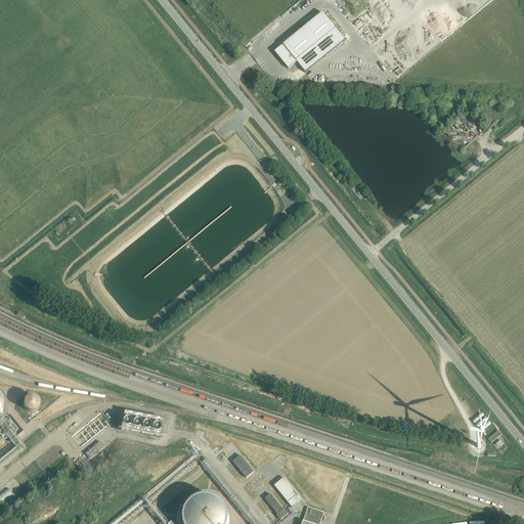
[(284,46),(274,52),(286,62),(284,63),(289,70),(297,62),(296,61),(336,29),(323,13),(304,29),(282,45),(284,46)]
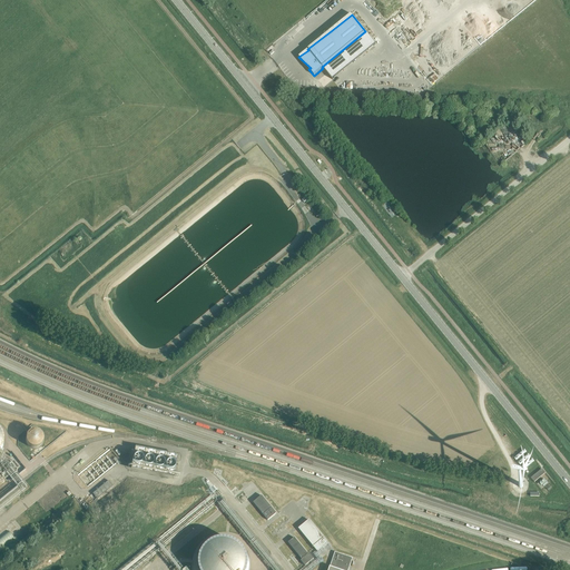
[(385,207),(394,216),(396,214),(387,205),(385,207)]
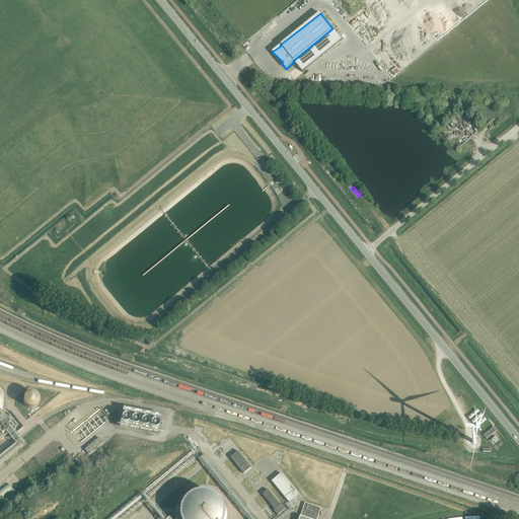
[(39,403),(39,402),(39,400),(39,399),(38,398),(36,397),(35,396),(34,396),(32,395),(30,395),(29,395),(28,396),(26,397),(25,398),(25,399),(24,400),(24,402),(24,403),(25,404),(25,406),(26,408),(27,409),(28,409),(30,410),(31,410),(33,410),(34,409),(35,409),(36,408),(38,406),(39,404),(39,403)]
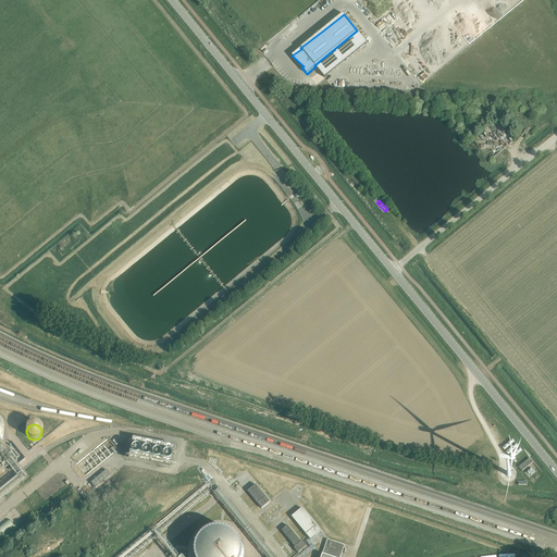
[(514,440),(503,448),(505,450),(515,442),(514,440)]
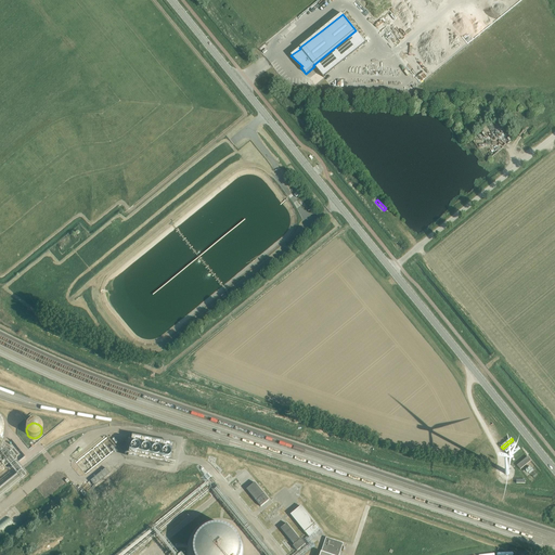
[(515,442),(505,451),(506,453),(517,444),(515,442)]
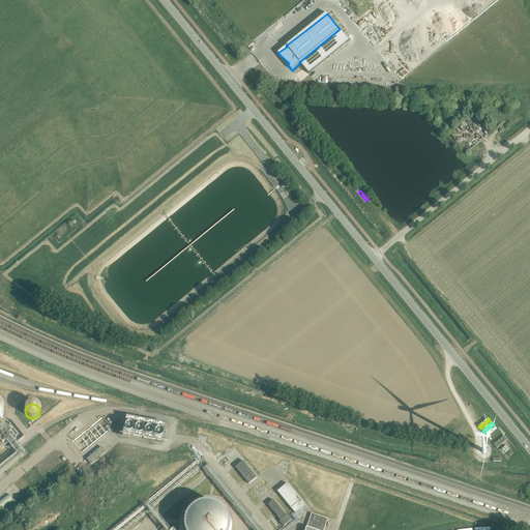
[(495,428),(486,435),(488,437),(497,429),(495,428)]
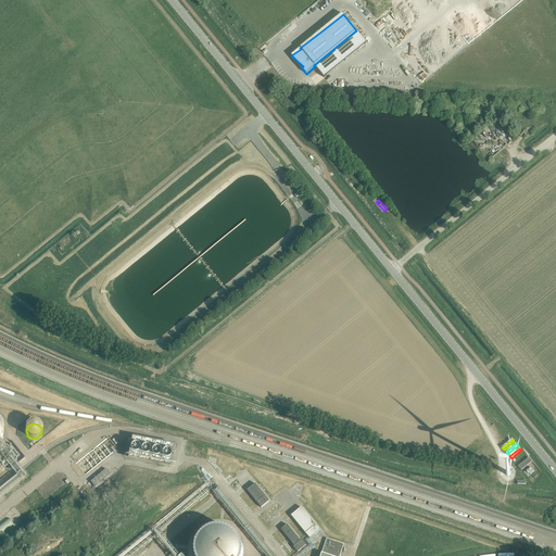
[(521,470),(532,462),(529,457),(518,467),(521,470)]
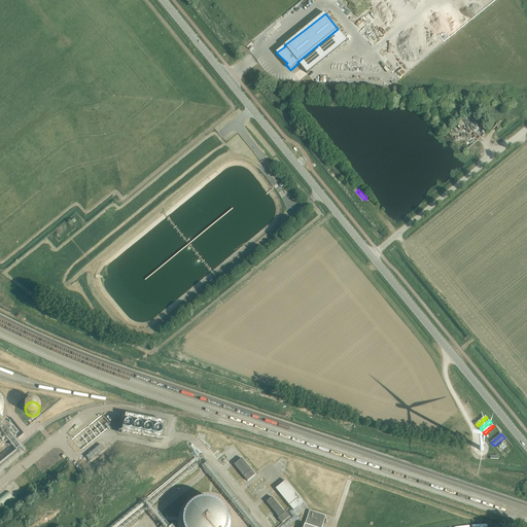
[(501,447),(500,448),(503,451),(508,446),(502,441),(499,444),(501,447)]
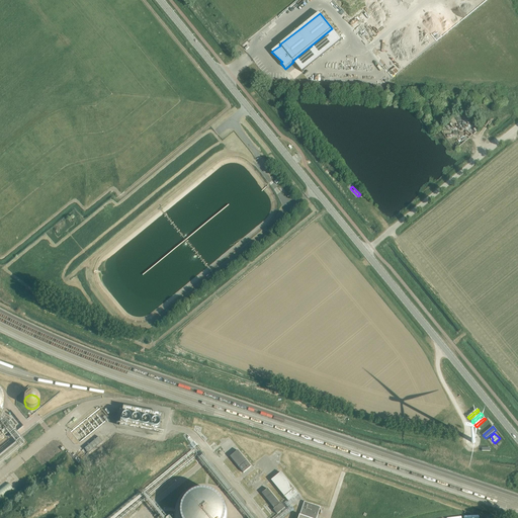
[(84,449),(88,454),(102,442),(98,437),(84,449)]
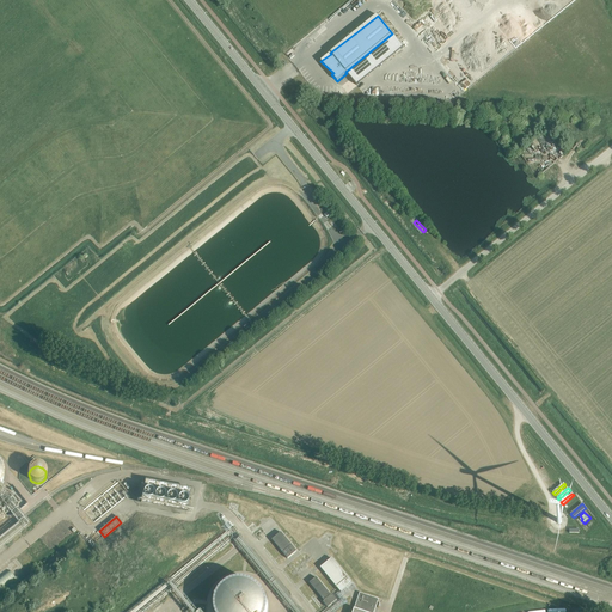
[(19,530),(2,536),(0,538),(0,551),(4,550),(6,548),(5,546),(22,532),(20,532),(29,525),(23,526),(22,524),(18,526),(19,530)]
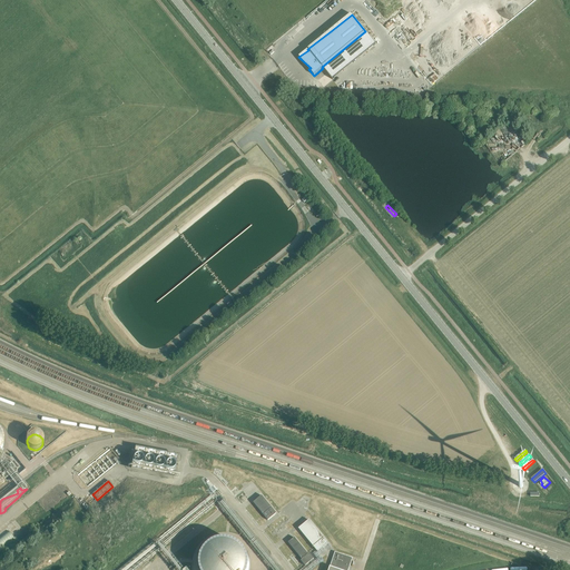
[(254,503),(268,521),(276,513),(262,495),(254,503)]
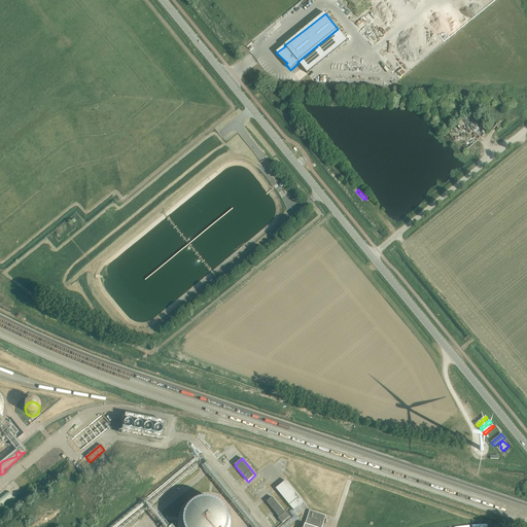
[(290,506),(293,511),(304,502),(300,498),(301,497),(300,497),(286,481),(276,489),(289,505),(289,506),(290,506)]
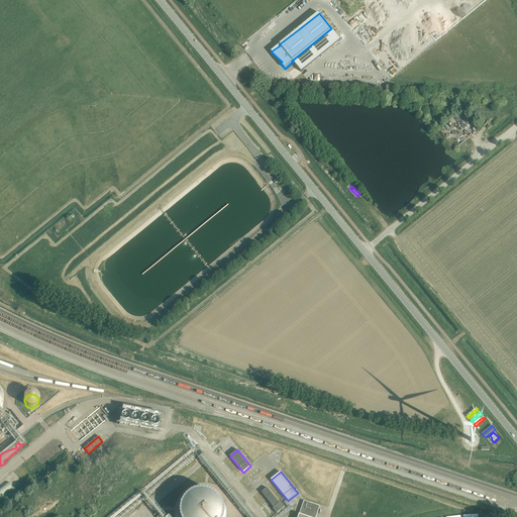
[(8,481),(0,487),(0,495),(1,497),(13,487),(8,481)]
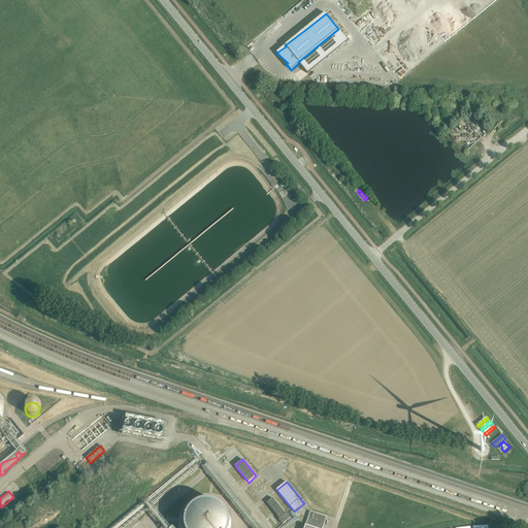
[(278,520),(283,525),(291,518),(287,513),(286,514),(273,498),(267,503),(279,519),(278,520)]
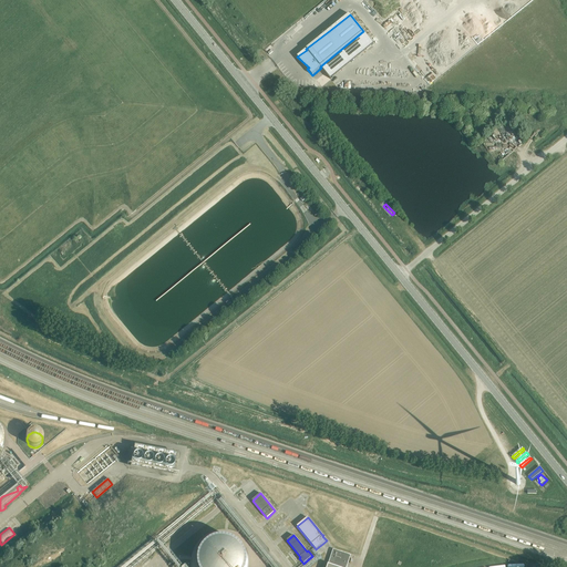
[(247,566),(248,565),(248,562),(248,559),(247,556),(246,552),(244,548),(243,545),(239,544),(237,542),(234,539),(230,538),(227,537),(224,537),(220,537),(217,538),(212,540),(208,543),(206,545),(205,546),(203,548),(202,552),(200,554),(199,557),(199,562),(199,565),(199,566),(247,566)]
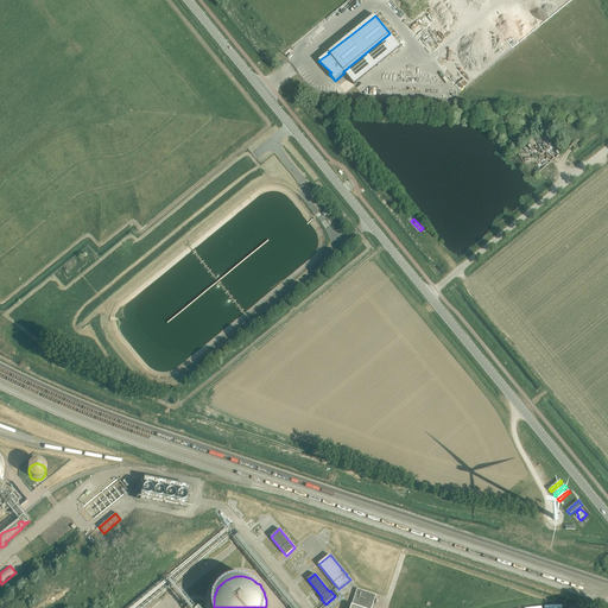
[(350,607),(372,607),(377,595),(358,589),(350,607)]
